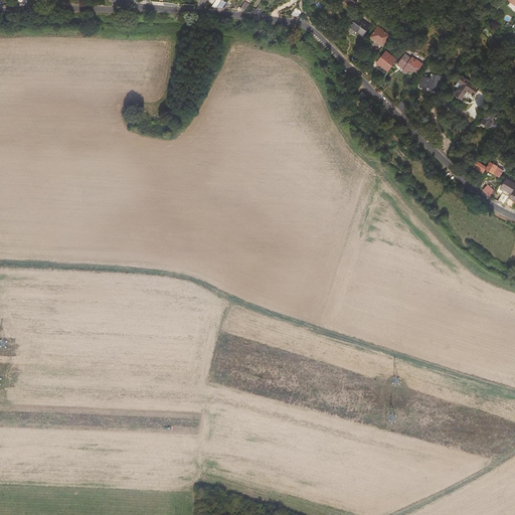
[(234,2),(231,0),(229,0),(224,9),(230,9),(234,2)]
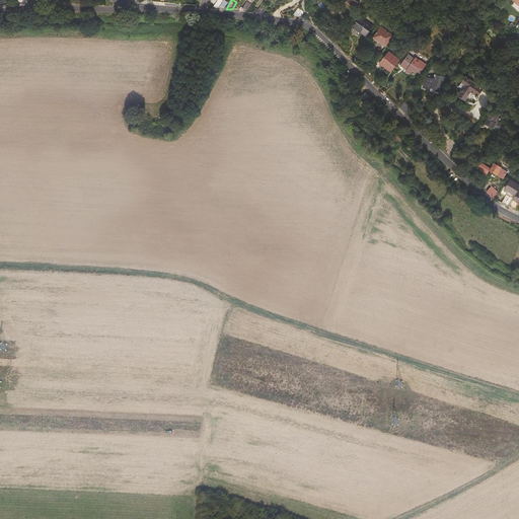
[(249,1),(244,9),(248,11),(253,4),(249,1)]
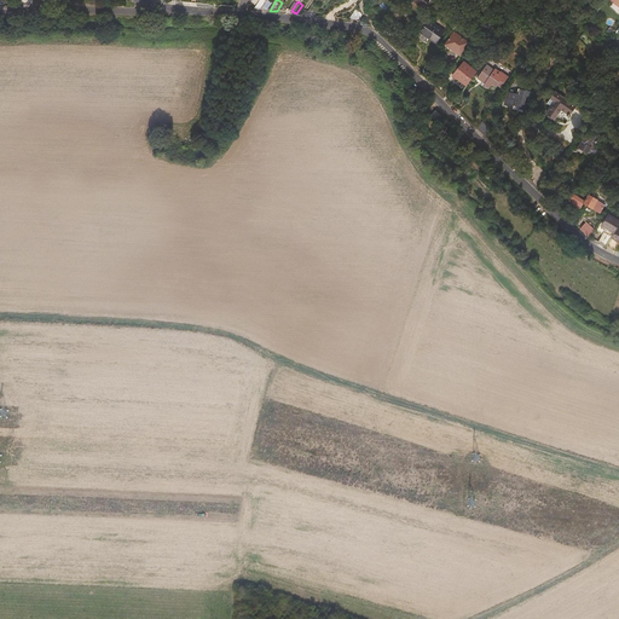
[(363,16),(362,11),(357,7),(350,18),(354,19),(359,21),(363,16)]
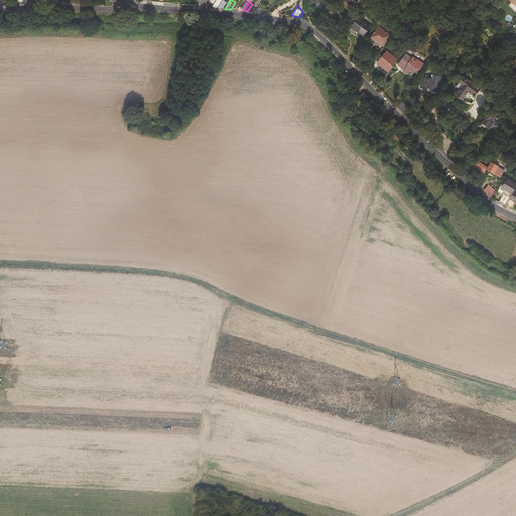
[(352,25),(366,34),(372,25),(359,15),(352,25)]
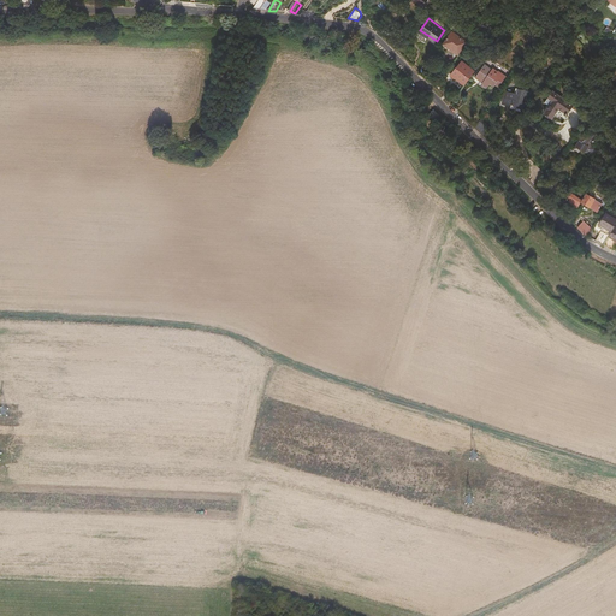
[(452,46),(451,47),(461,53),(469,41),(454,30),(446,41),(452,46)]
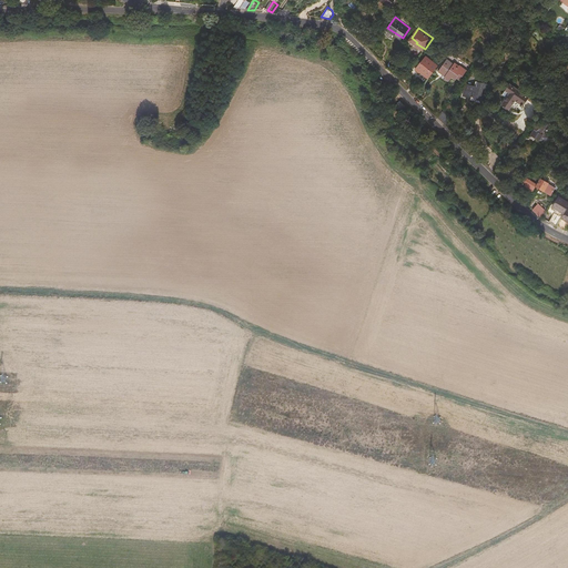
[(372,40),(366,34),(362,40),(367,47),(372,40)]
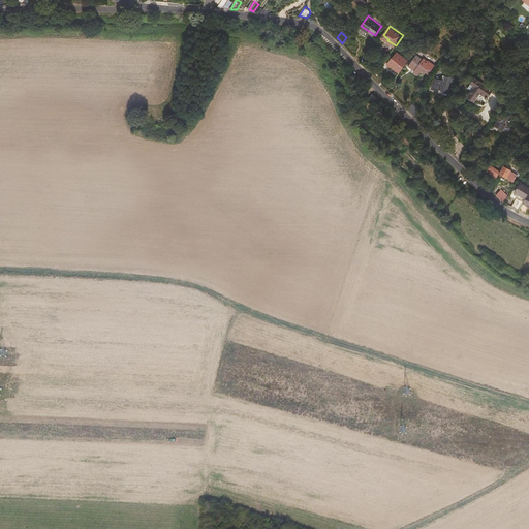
[(347,49),(351,41),(346,37),(342,43),(347,49)]
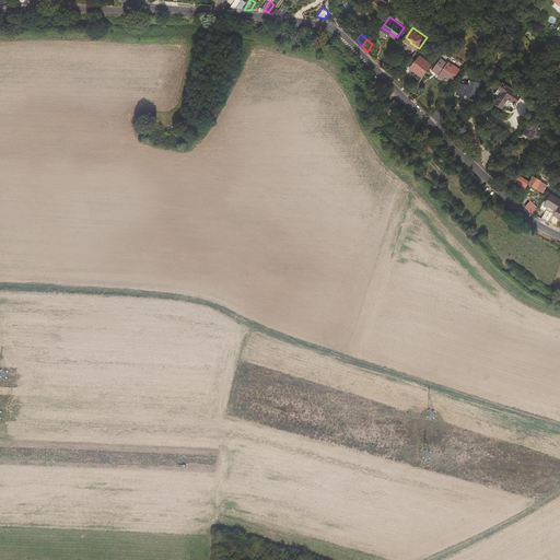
[(415,70),(423,77),(432,63),(420,55),(412,66),(416,68),(415,70)]
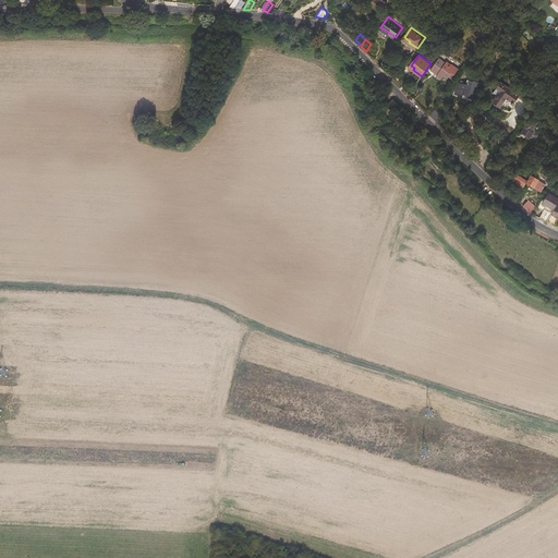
[(440,57),(432,69),(439,74),(438,74),(443,77),(446,74),(449,77),(450,75),(452,77),(461,68),(453,62),(453,63),(448,60),(447,61),(440,57)]
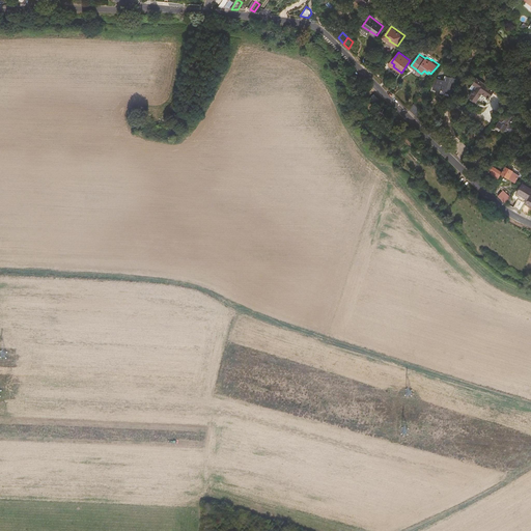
[(367,55),(362,62),(367,66),(371,60),(367,55)]
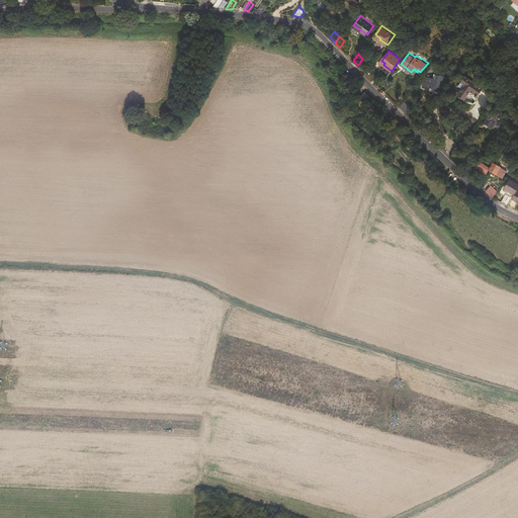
[(426,76),(423,86),(433,88),(432,91),(435,92),(439,93),(439,91),(440,91),(442,88),(442,86),(440,85),(441,80),(446,81),(447,76),(436,74),(435,78),(426,76)]
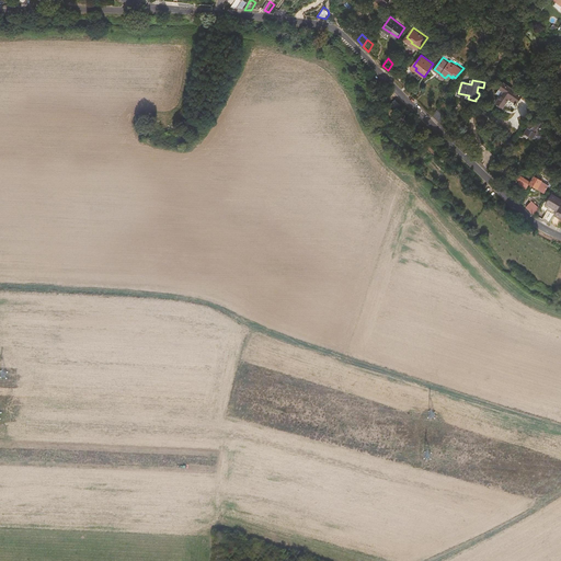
[(504,93),(496,104),(503,109),(510,98),(518,103),(523,96),(503,84),(499,90),(504,93)]
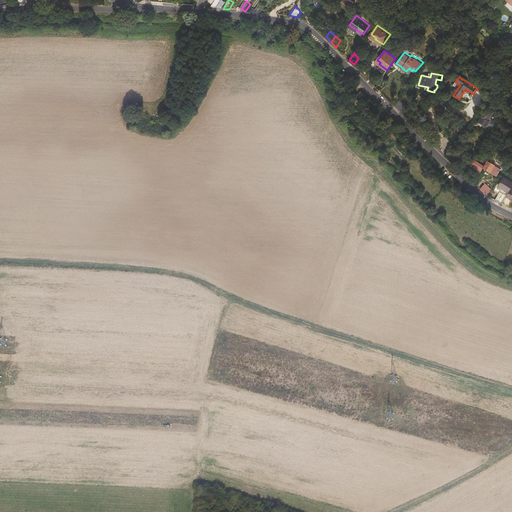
[(383,82),(379,88),(384,92),(388,86),(383,82)]
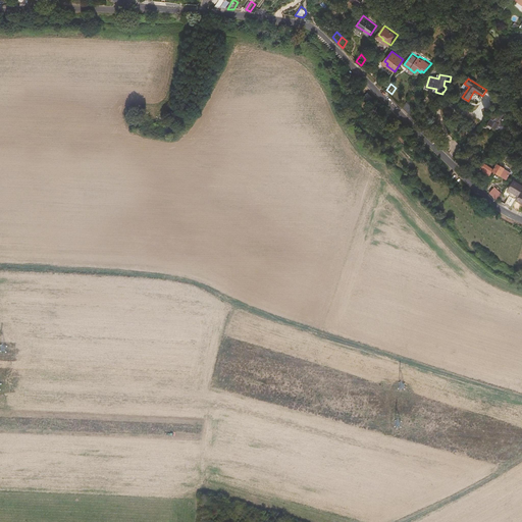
[(363,97),(368,102),(368,101),(372,97),(368,93),(363,97)]
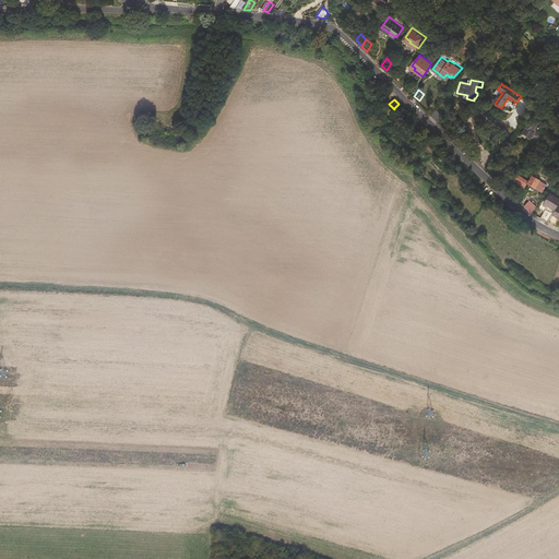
[(432,116),(439,122),(444,114),(438,107),(432,116)]
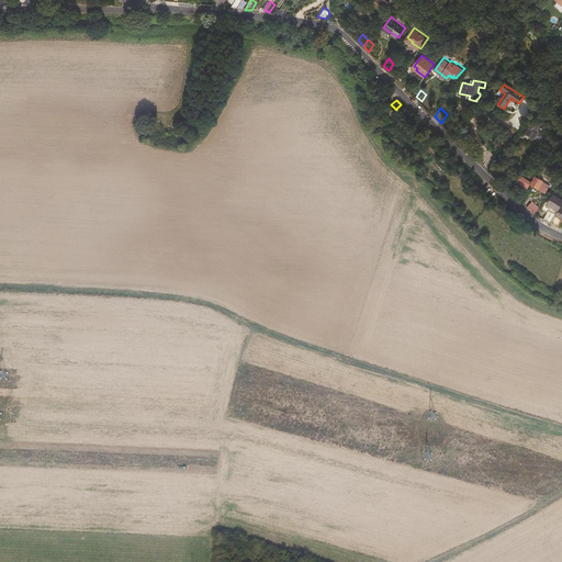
[(529,128),(525,134),(534,139),(541,144),(543,145),(544,145),(544,144),(546,143),(547,139),(549,137),(549,136),(548,135),(546,134),(542,133),(541,133),(538,128),(541,126),(544,125),(544,122),(541,122),(540,120),(534,122),(529,127),(529,128)]
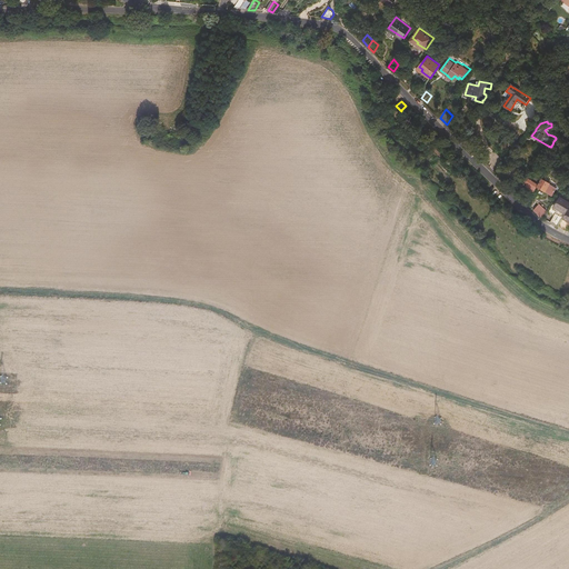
[(539,186),(540,183),(522,173),(517,170),(513,176),(525,182),(525,181),(528,183),(526,187),(532,190),(526,201),(528,203),(539,186)]
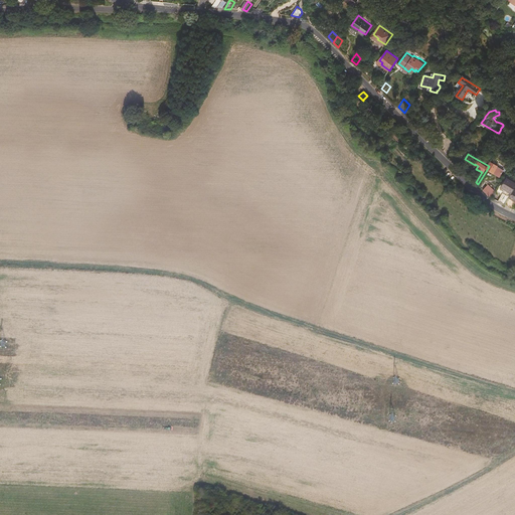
[(505,169),(499,165),(494,162),(490,169),(495,172),(501,176),(505,169)]
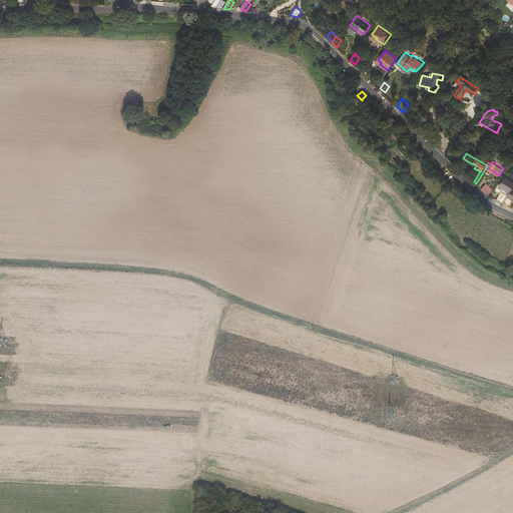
[(512,182),(505,178),(499,186),(510,193),(512,187),(512,186),(512,182)]
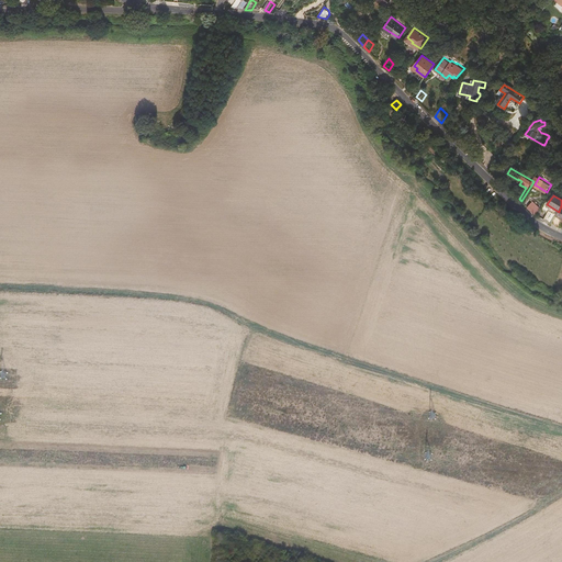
[(535,202),(528,208),(537,215),(541,209),(535,202)]
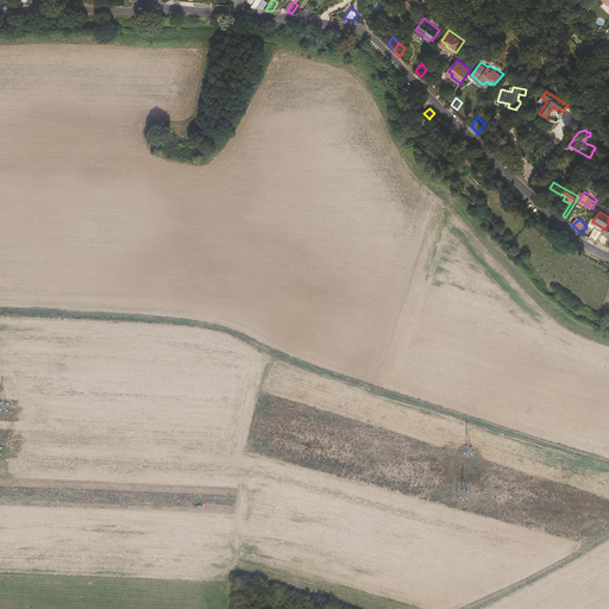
[(608,223),(606,230),(604,231),(602,233),(597,243),(606,246),(608,238),(608,223)]
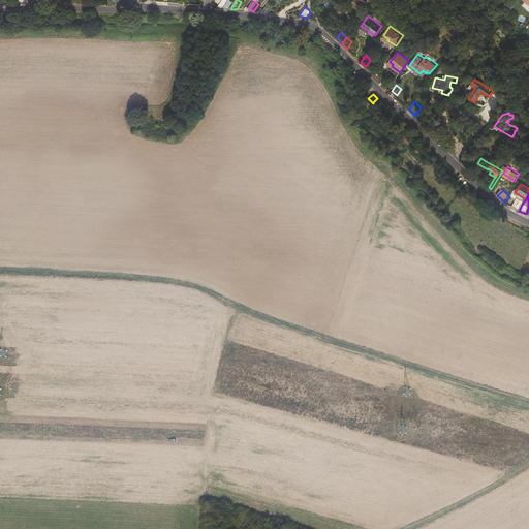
[(519,211),(523,203),(517,199),(512,207),(519,211)]
